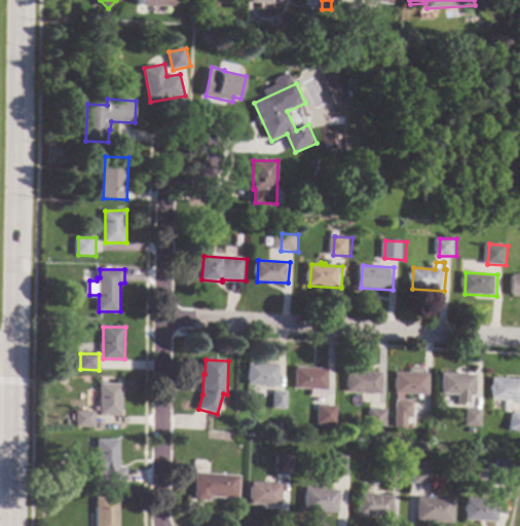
[(281,365),(281,386),(248,384),(249,364),(281,365)]
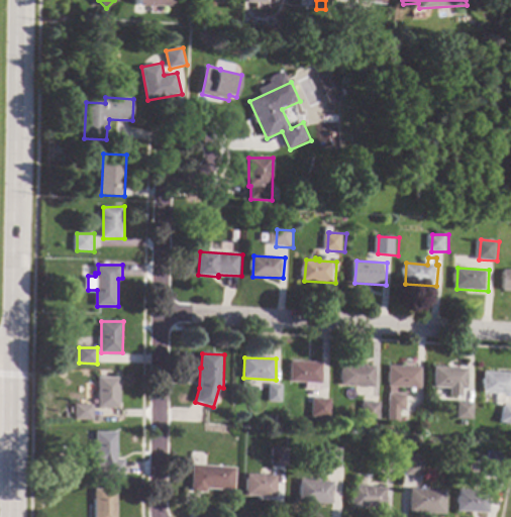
[(324,362),(323,391),(306,390),(307,383),(291,382),(292,360),(324,362)]
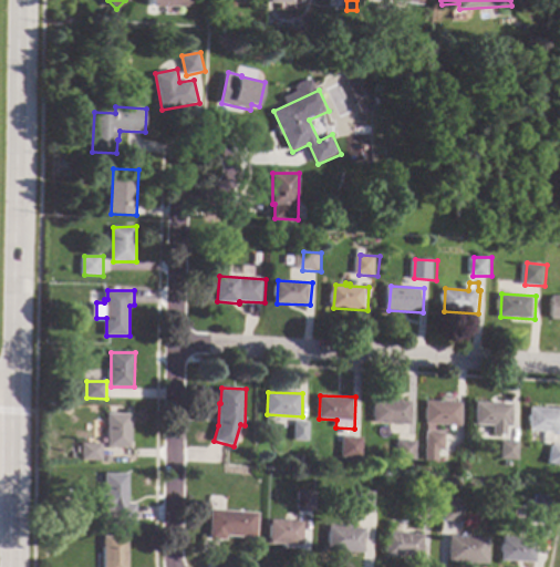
[(413,401),(412,424),(375,423),(376,399),(413,401)]
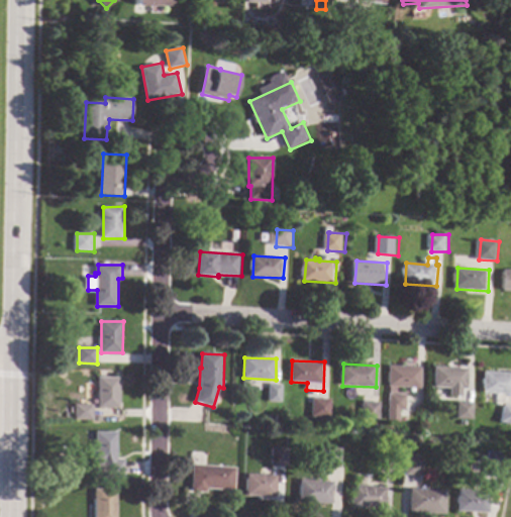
[(423,367),(422,388),(390,387),(391,365),(423,367)]
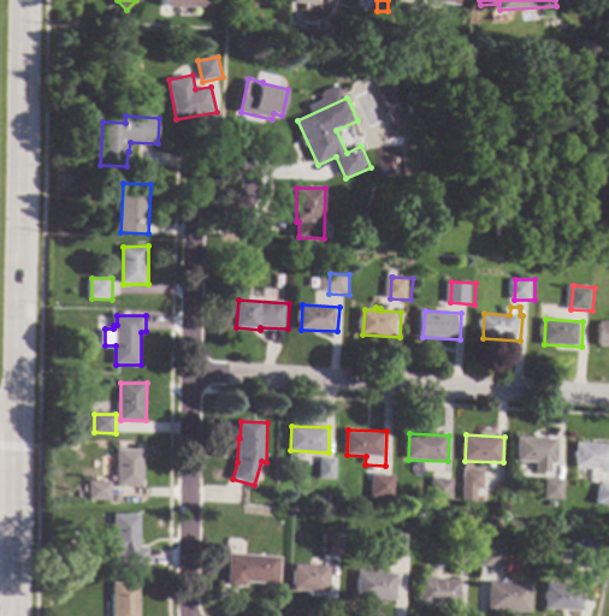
[(560,438),(559,463),(553,463),(553,472),(538,472),(538,463),(520,462),(521,437),(560,438)]
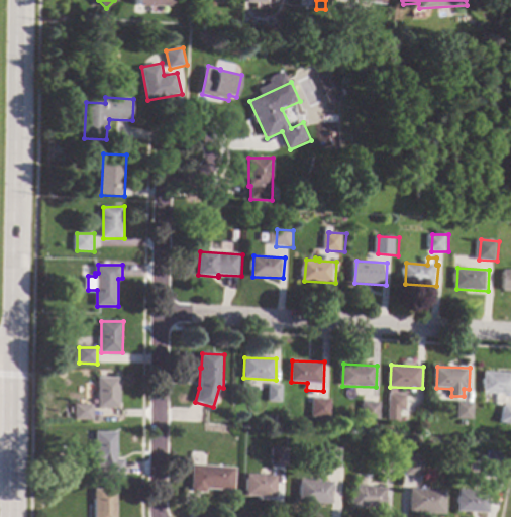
[(510,395),(484,393),(486,372),(510,374),(510,395)]
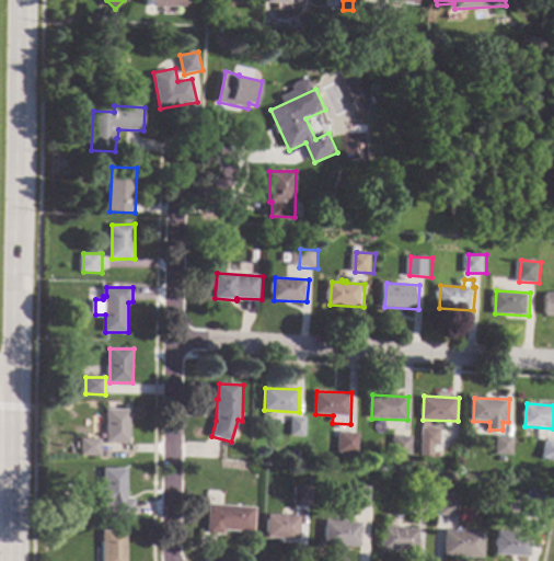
[(131,443),(108,443),(108,409),(131,409),(131,443)]
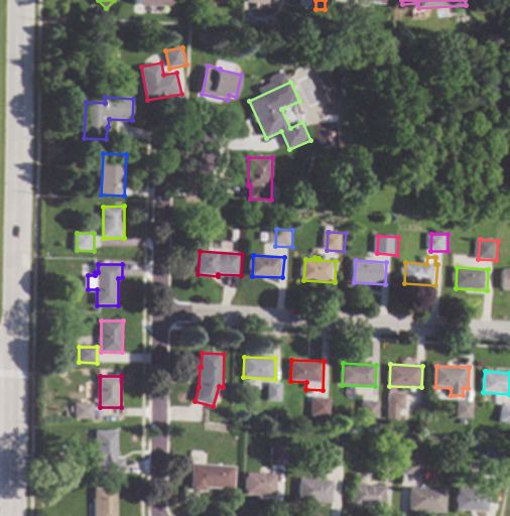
[(282,384),(282,401),(268,401),(269,383),(282,384)]
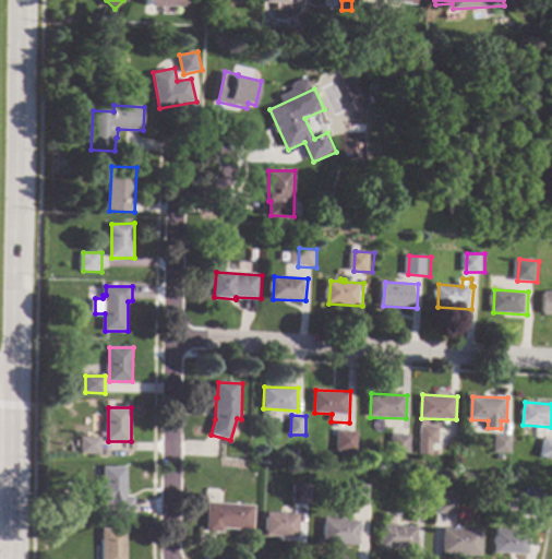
[(440,426),(439,443),(421,443),(421,426),(440,426)]
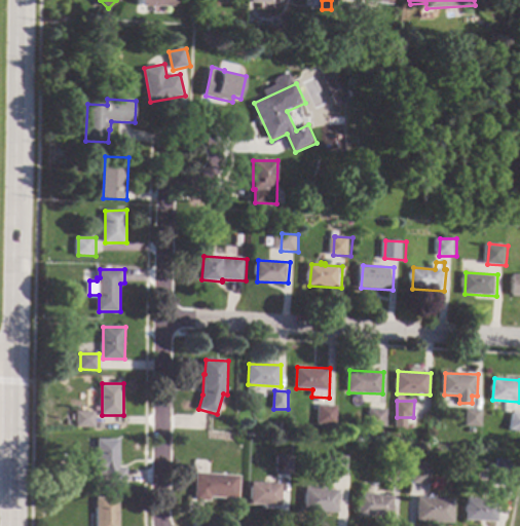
[(337,406),(336,425),(318,424),(319,405),(337,406)]
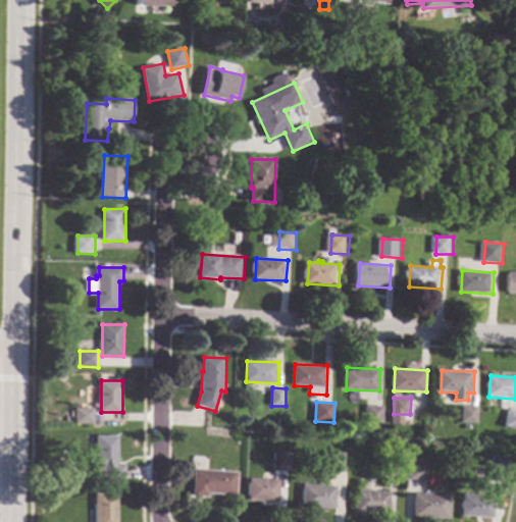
[(384,406),(383,424),(366,423),(367,405),(384,406)]
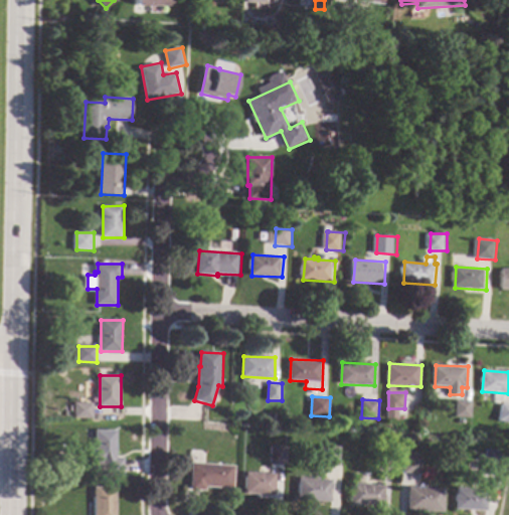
[(458,400),(472,400),(472,418),(456,417),(458,400)]
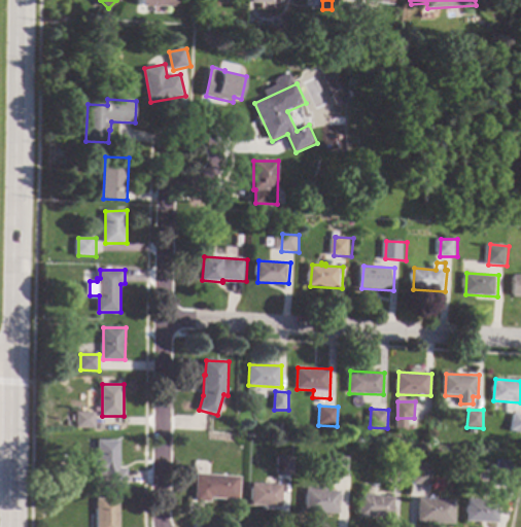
[(97,428),(78,428),(78,412),(97,412),(97,428)]
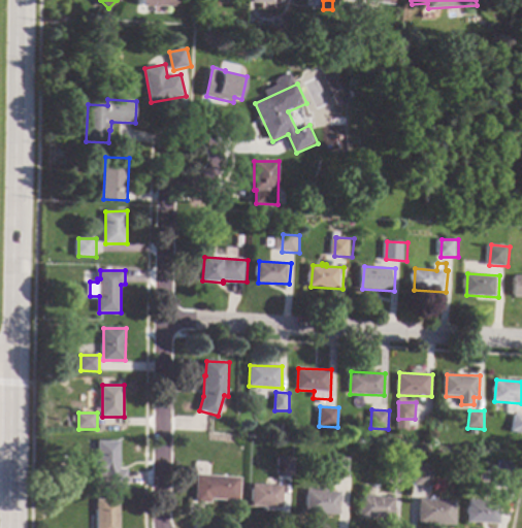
[(521,433),(512,431),(516,414),(521,415),(521,433)]
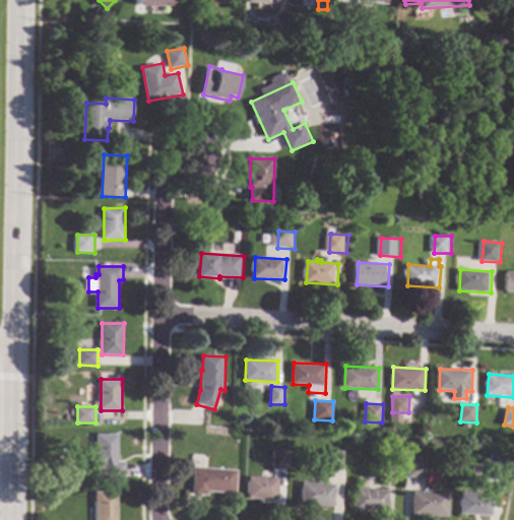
[(119,461),(126,461),(126,479),(98,478),(99,434),(120,435),(119,461)]
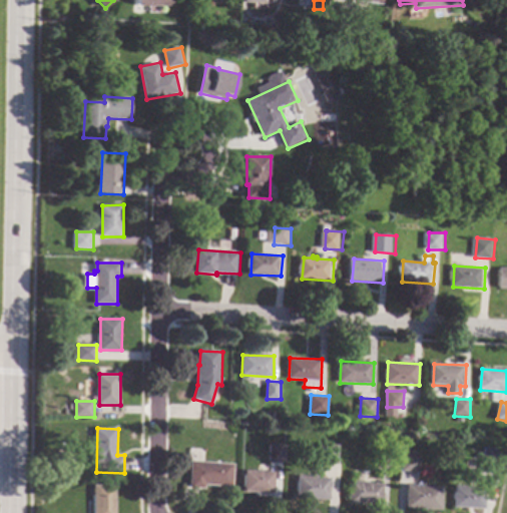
[(289,444),(289,463),(271,462),(272,444),(289,444)]
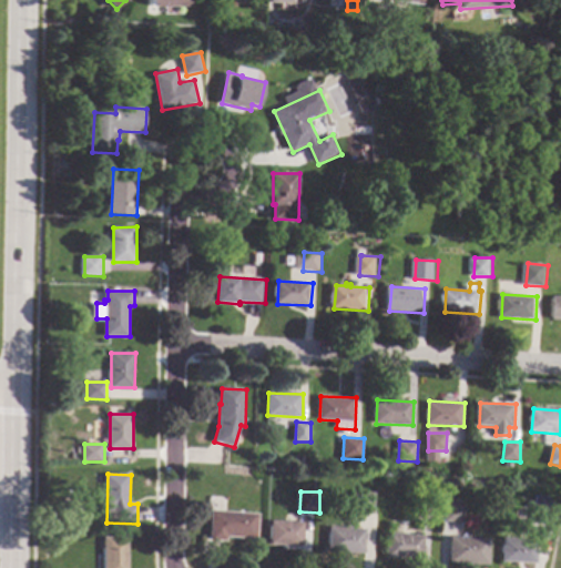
[(378,493),(376,514),(356,513),(357,492),(378,493)]
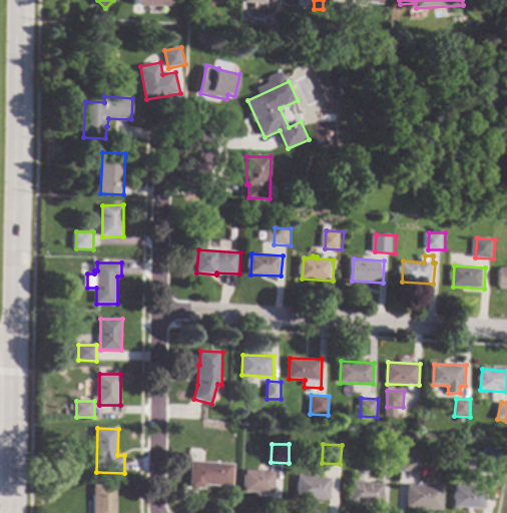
[(393,452),(393,469),(381,468),(382,451),(393,452)]
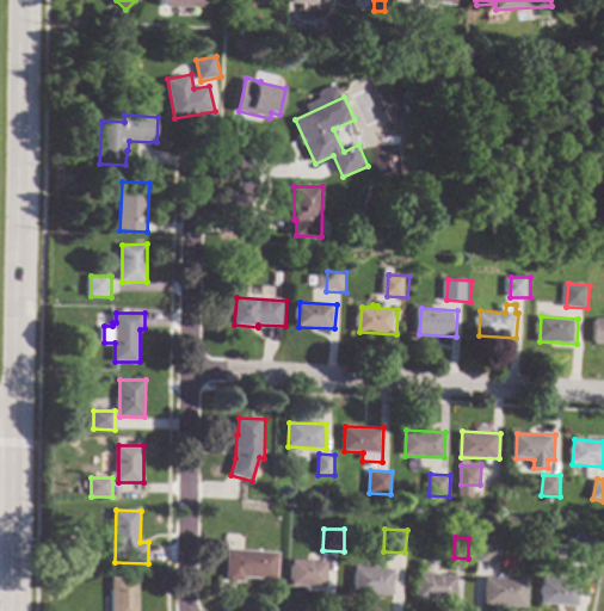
[(505,539),(504,562),(481,561),(482,538),(505,539)]
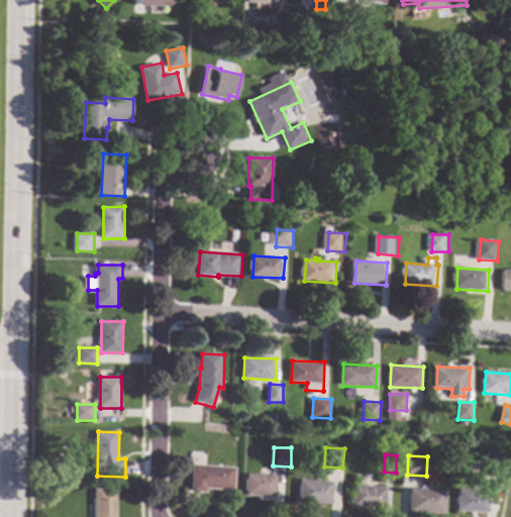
[(505,461),(503,479),(487,477),(489,459),(505,461)]
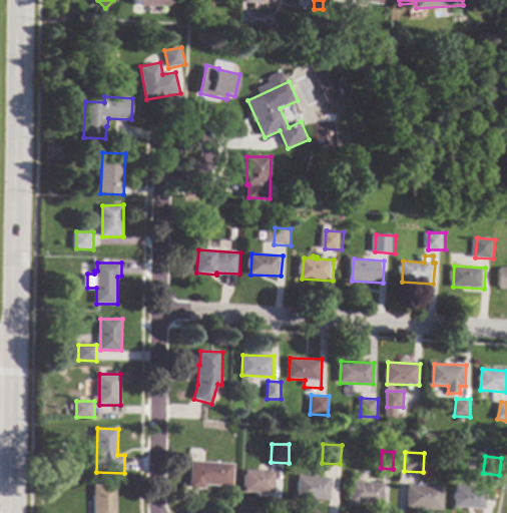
[(235,464),(233,487),(206,484),(205,488),(190,487),(192,461),(235,464)]
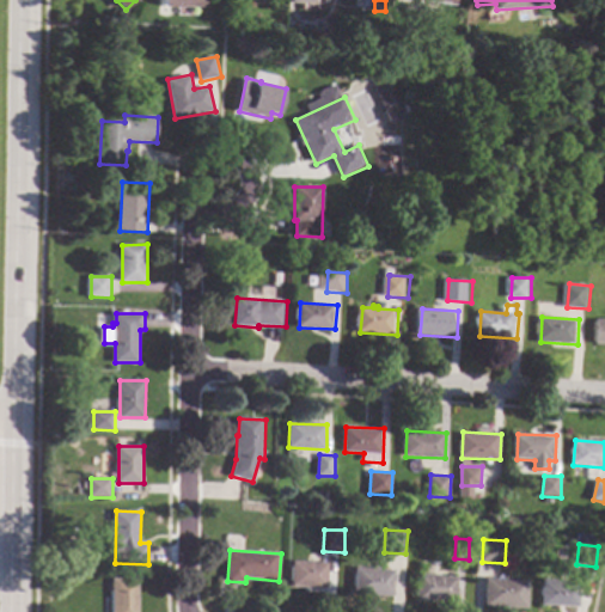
[(330,563),(329,588),(293,587),(294,561),(330,563)]
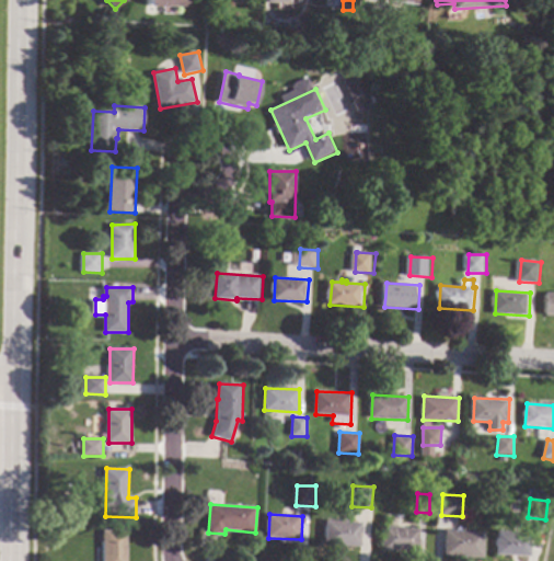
[(341,515),(341,522),(364,523),(362,547),(326,545),(327,521),(329,521),(329,514),(341,515)]
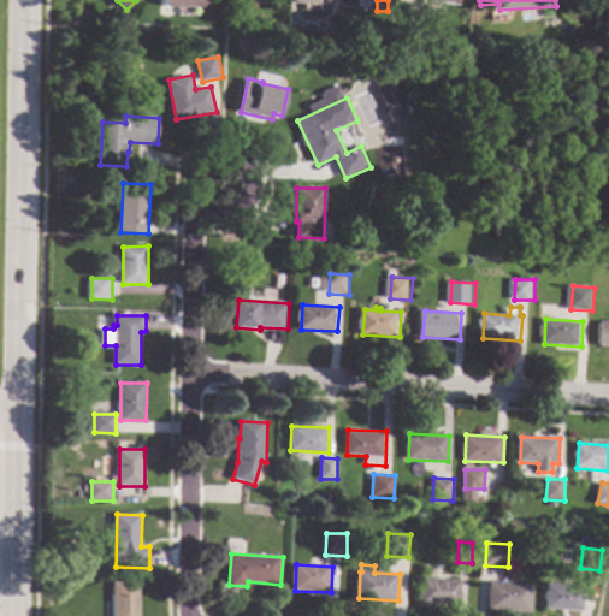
[(463,580),(462,606),(421,604),(423,579),(463,580)]
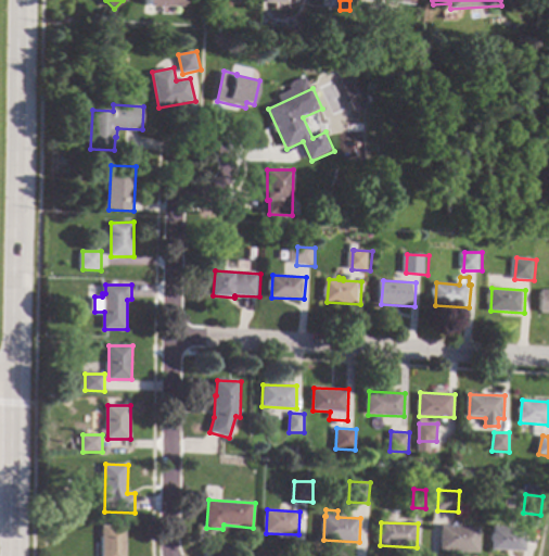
[(126,555),(103,555),(103,526),(127,526),(126,555)]
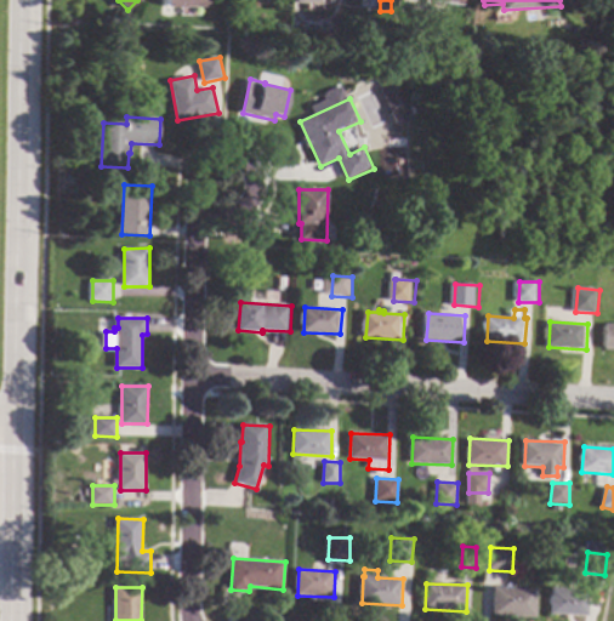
[(538,590),(536,617),(494,615),(495,587),(538,590)]
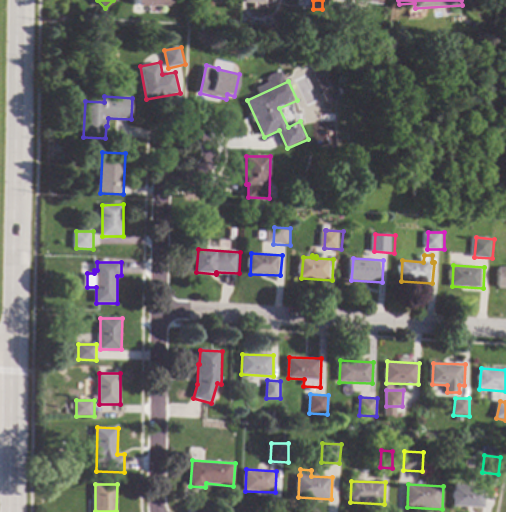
[(487,486),(486,508),(454,506),(455,484),(487,486)]
